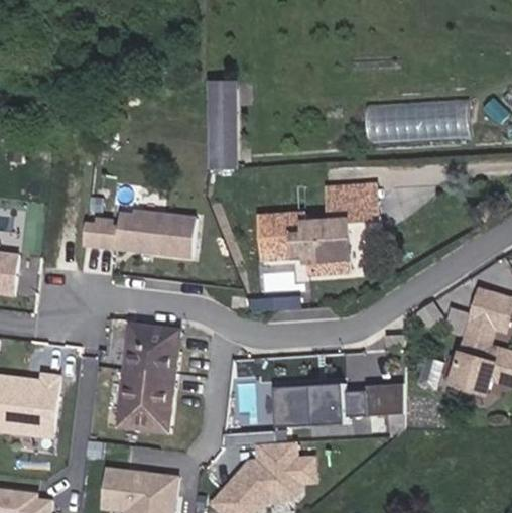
[(233,167),(233,82),(207,82),(207,167),(233,167)]
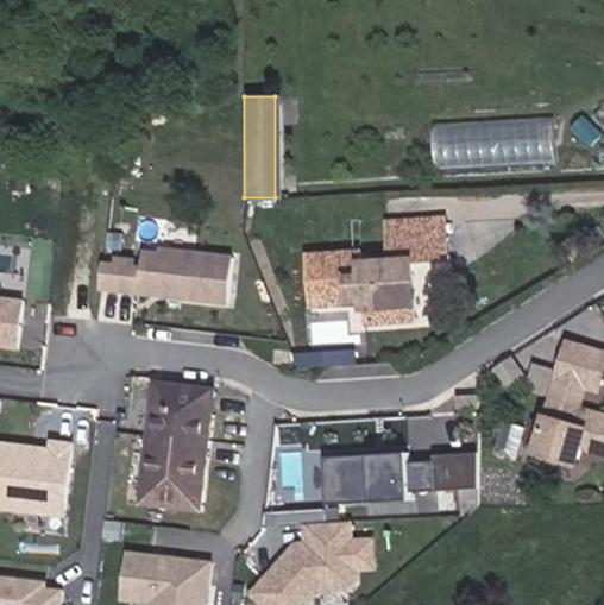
[(435,124),(435,157),(555,158),(557,125),(435,124)]
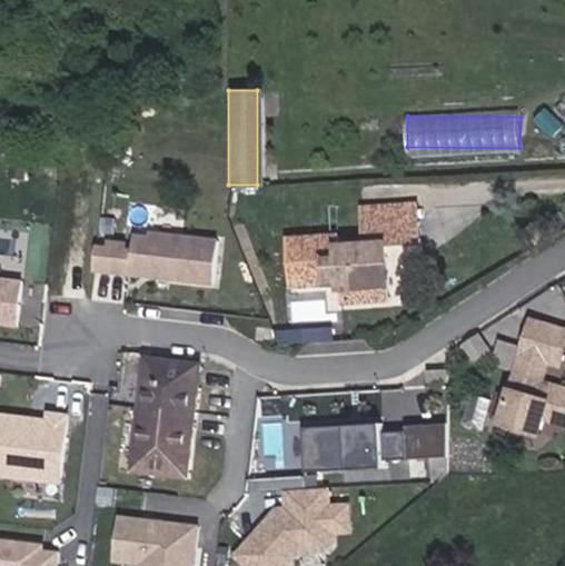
[(417,218),(416,201),(357,206),(358,222),(417,218)]
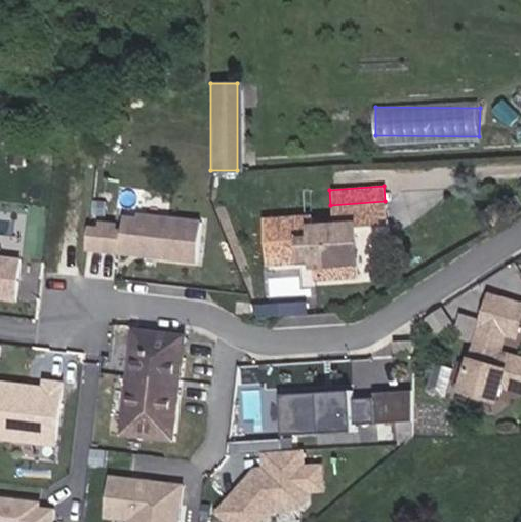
[(356,261),(353,223),(386,221),(385,201),(330,205),(331,222),(312,223),(311,214),(261,217),(264,262),(310,258),(311,275),(339,273),(338,263),(356,261)]
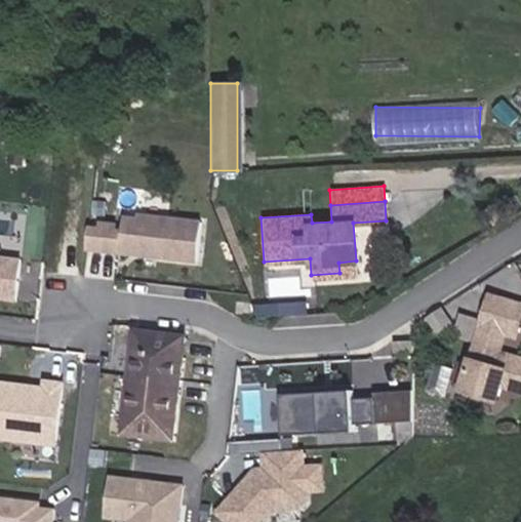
[(83,246),(194,258),(199,221),(135,212),(135,217),(121,215),(120,230),(113,229),(114,223),(97,221),(96,227),(86,226),(83,246)]
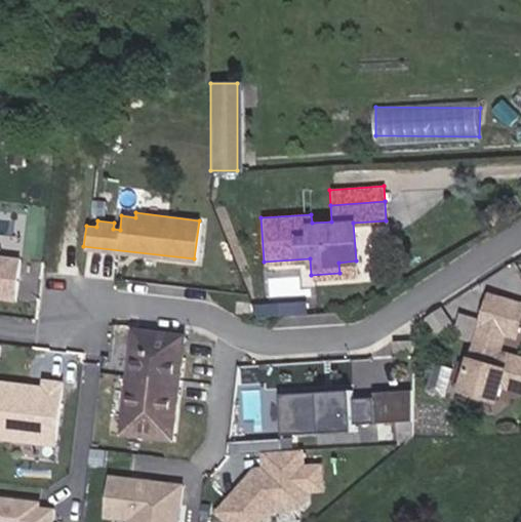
[(18,256),(0,254),(0,295),(13,297),(18,256)]
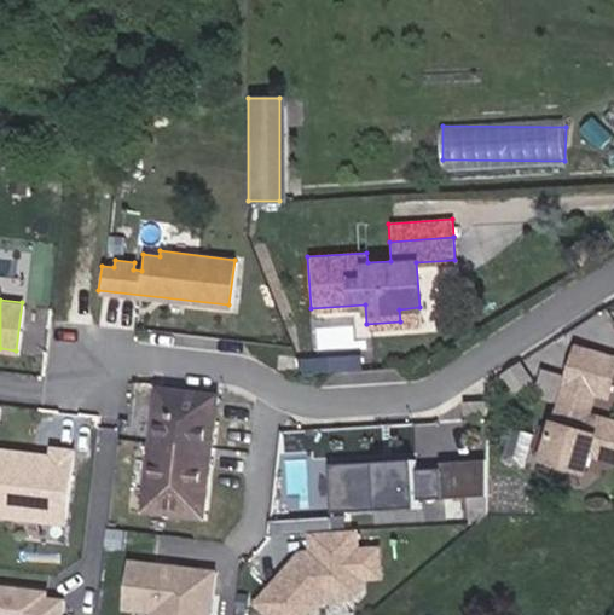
[(421,320),(420,307),(399,309),(400,321),(421,320)]
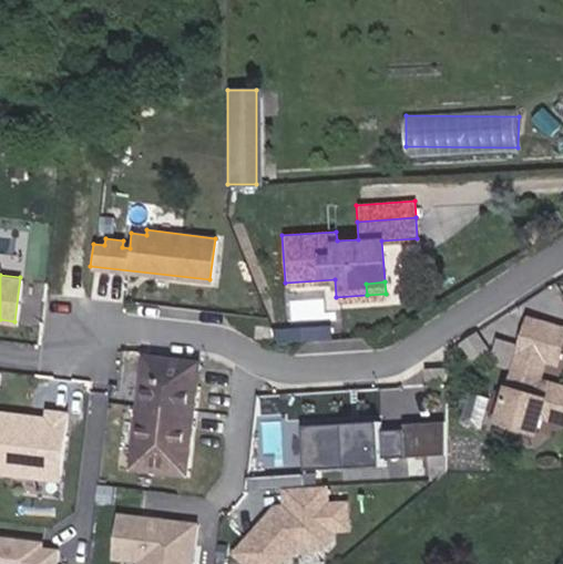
[(553,418),(562,386),(538,378),(543,358),(555,361),(562,331),(562,327),(528,317),(519,344),(512,365),(503,393),(493,390),(485,414),(534,430),(540,413),(553,418)]
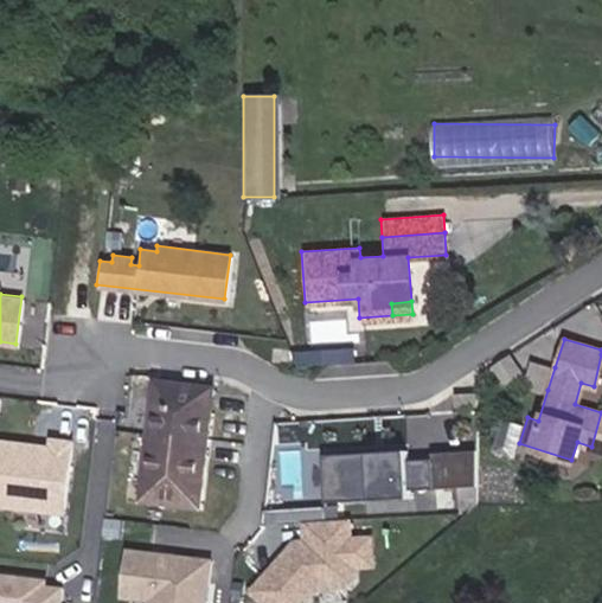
[(294,364),(348,360),(348,348),(292,351),(294,364)]
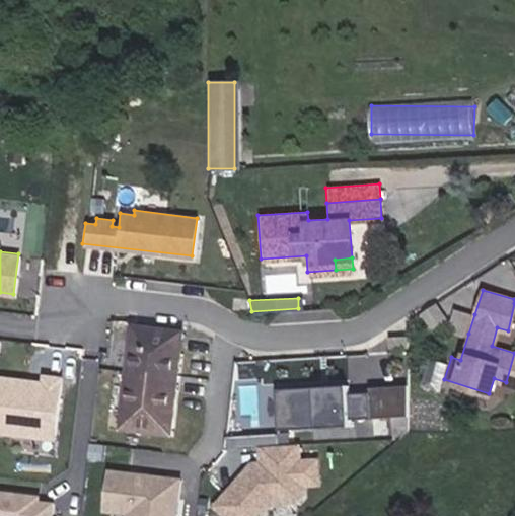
[(444,316),(434,302),(420,311),(430,326),(444,316)]
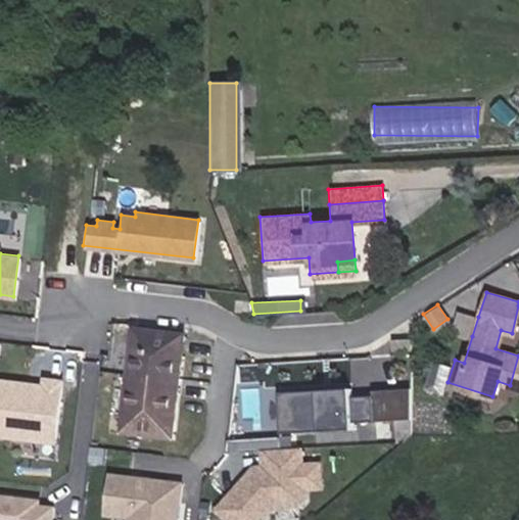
[(472,336),(478,317),(456,310),(450,330),(472,336)]
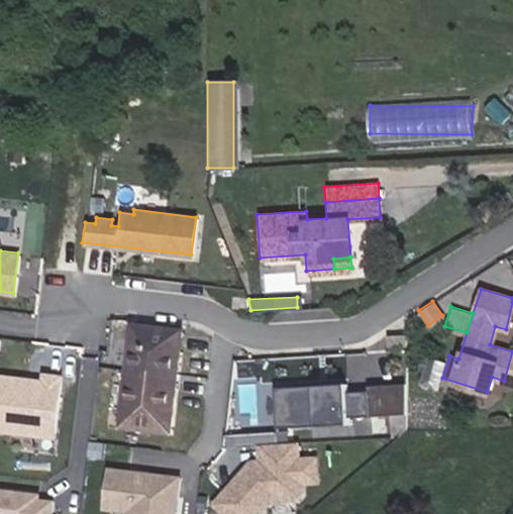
[(168,429),(179,328),(131,323),(119,424),(168,429)]
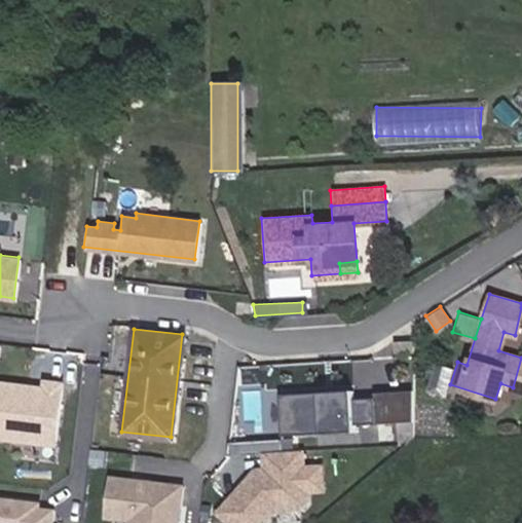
[(411,350),(411,338),(393,339),(393,350),(411,350)]
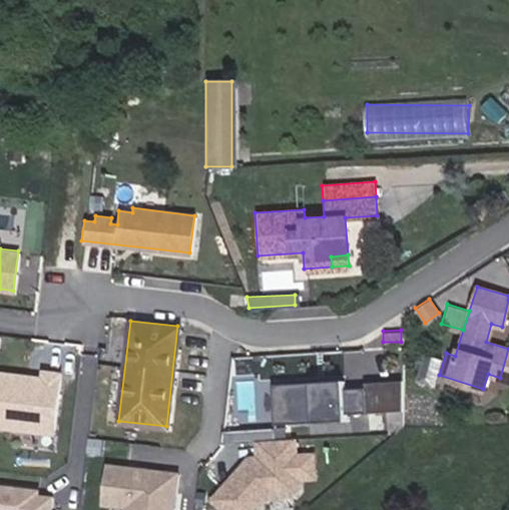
[(508,380),(508,348),(508,349),(500,378),(508,380)]
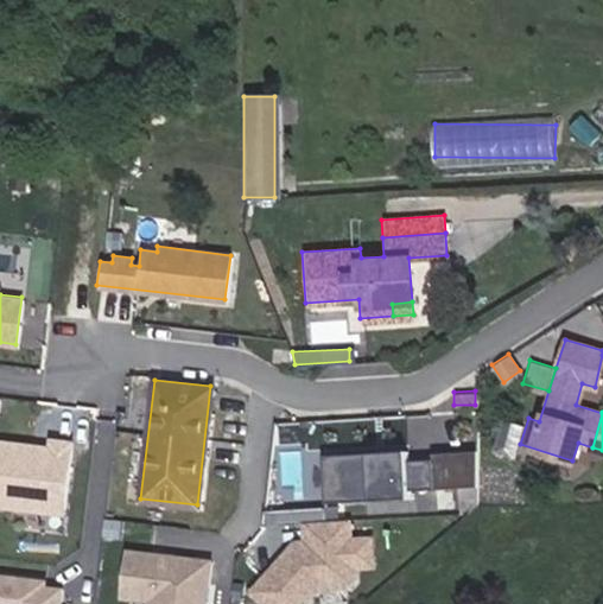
[(513,456),(522,424),(500,418),(490,450),(513,456)]
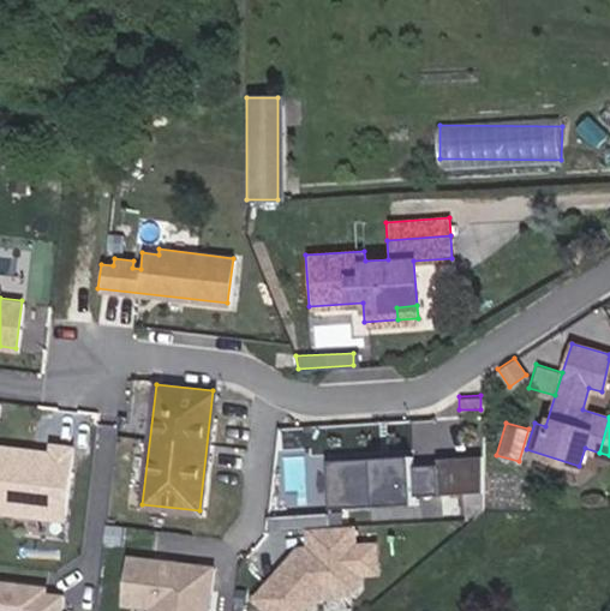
[(0,509),(63,517),(72,445),(51,443),(49,455),(41,454),(42,450),(0,444),(0,509)]
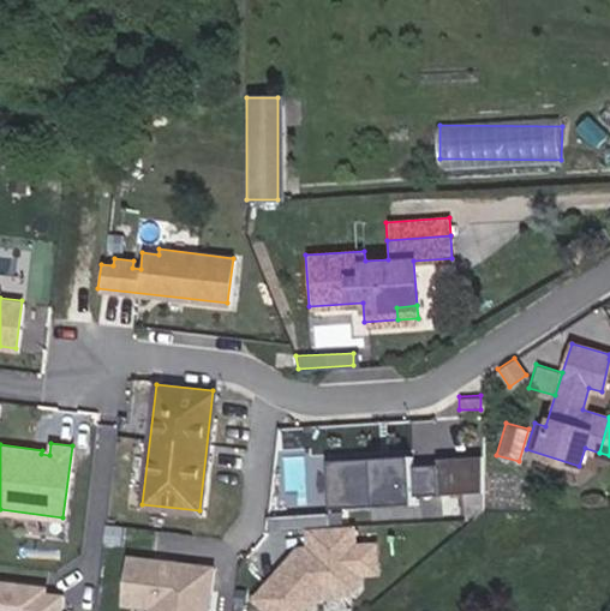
[(328,507),(412,502),(412,493),(437,492),(436,462),(410,463),(410,454),(324,459),(328,507)]
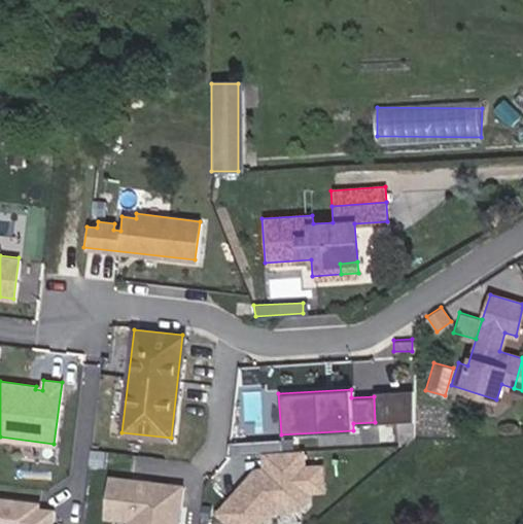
[(264,467),(258,467),(247,482),(244,480),(216,512),(230,523),(258,523),(274,508),(301,507),(305,501),(304,490),(303,466),(302,448),(263,451),(264,467)]
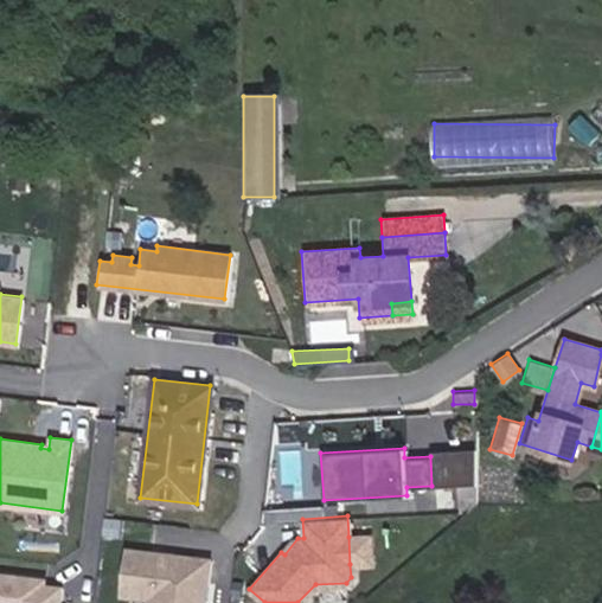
[(348,537),(350,564),(371,563),(369,536),(348,537)]
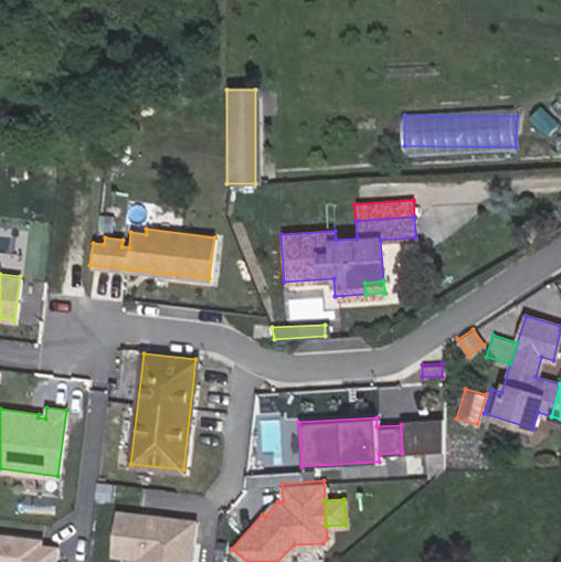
[(188,561),(194,520),(116,510),(109,553),(137,558),(156,560),(155,561),(188,561)]
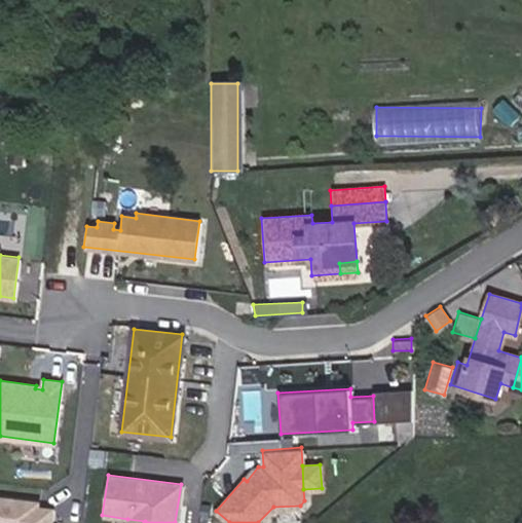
[(37,496),(0,491),(0,522),(49,522),(52,503),(37,501),(37,496)]
